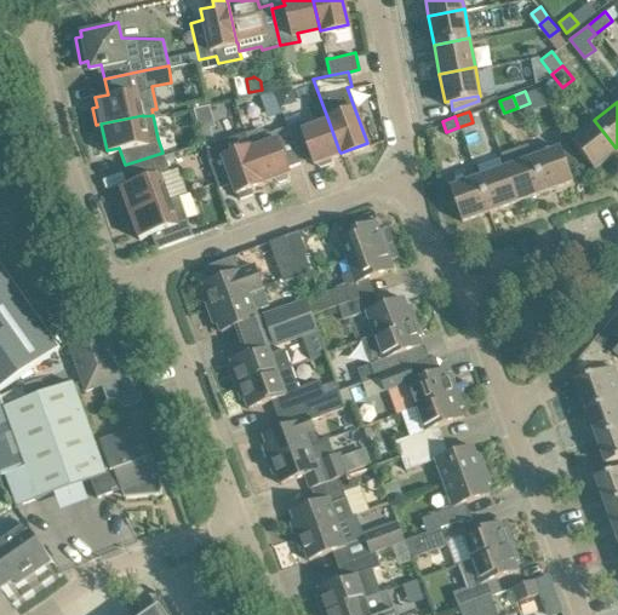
[(303,118),(285,124),(298,160),(310,156),(313,161),(339,151),(327,118),(305,126),(303,118)]
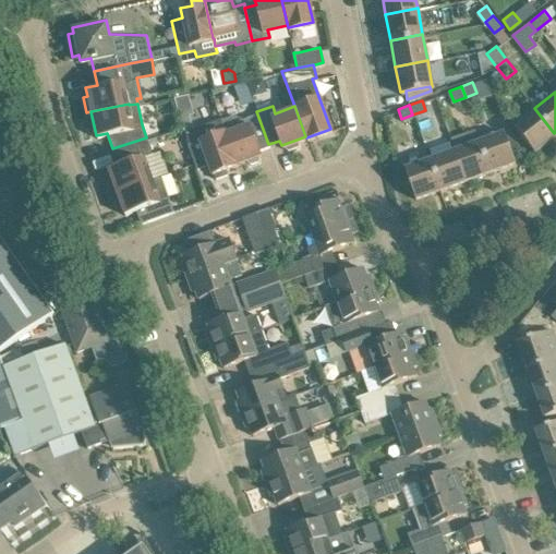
[(554,133),(534,108),(514,124),(533,149),(554,133)]
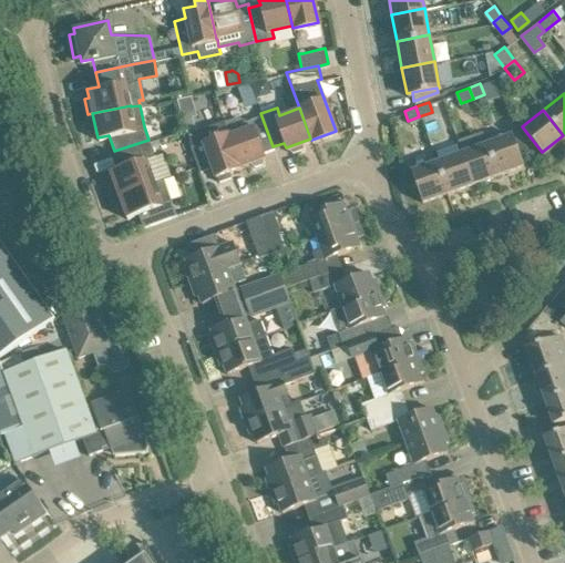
[(236,115),(223,120),(239,165),(249,161),(253,164),(262,162),(263,156),(264,156),(262,151),(273,146),(260,113),(245,119),(236,115)]
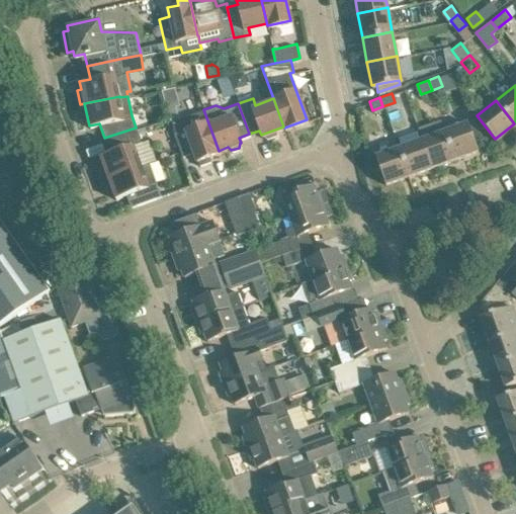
[(174,104),(166,106),(168,116),(177,114),(174,104)]
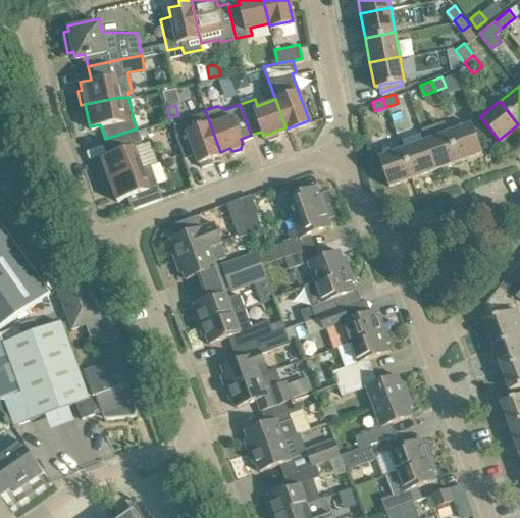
[(210,157),(220,153),(205,110),(205,109),(171,121),(175,133),(174,134),(183,156),(194,152),(197,161),(199,161),(200,165),(211,161),(210,157)]
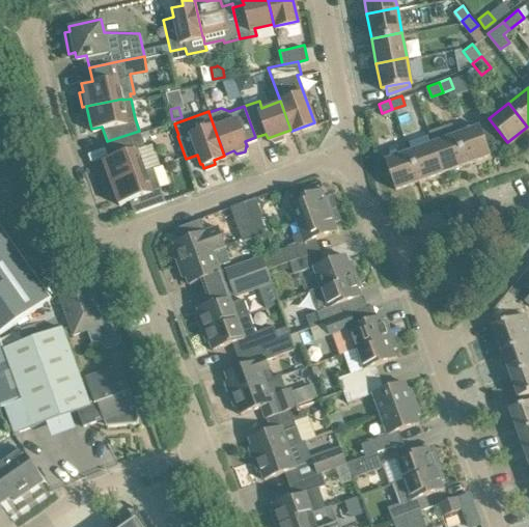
[(483,121),(478,123),(485,142),(494,139),(483,121)]
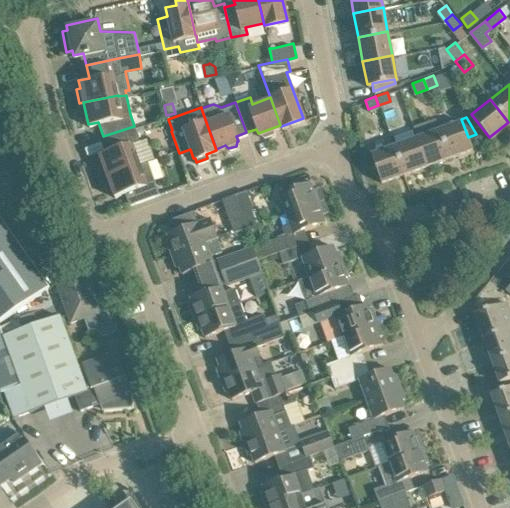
[(461,119),(438,127),(448,155),(471,147),(468,137),(461,119)]
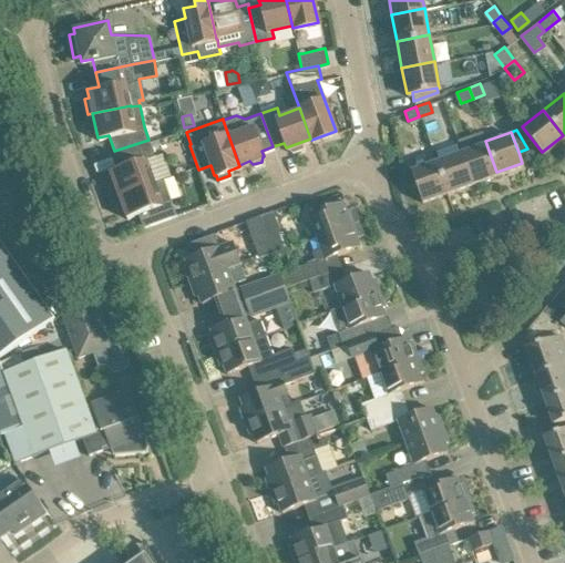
[(109,170),(117,193),(154,180),(145,156),(154,154),(149,140),(114,151),(120,165),(109,170)]
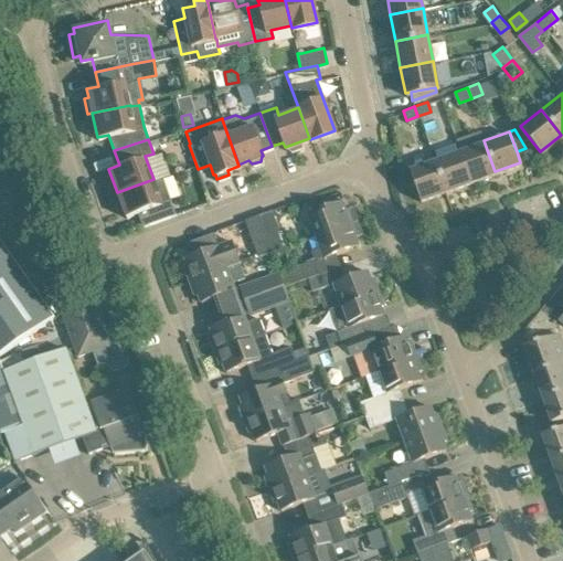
[(484,140),(458,150),(470,181),(495,171),(484,140)]
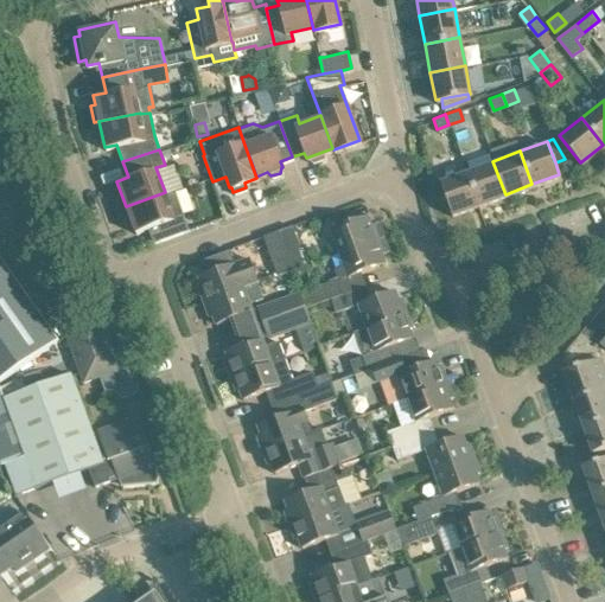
[(492,161),(466,171),(478,204),(505,194),(492,161)]
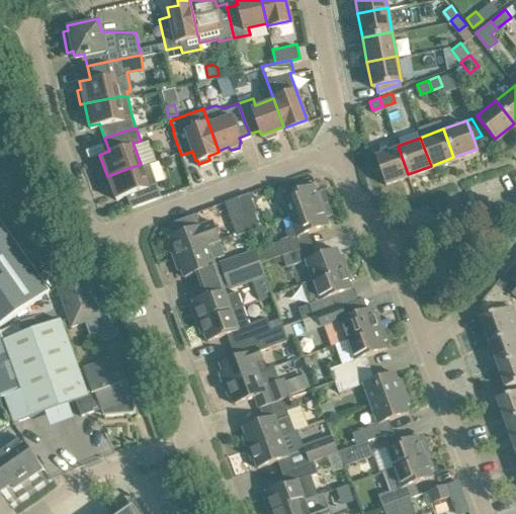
[(408,174),(398,146),(374,154),(384,182),(408,174)]
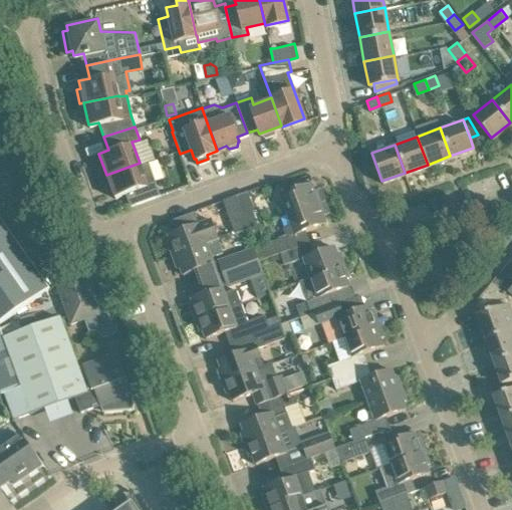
[(140,163),(106,175),(113,196),(124,192),(129,204),(159,193),(148,160),(140,163)]
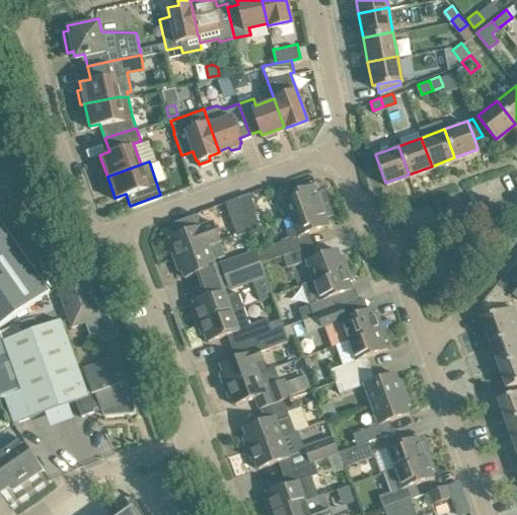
[(282,194),(289,214),(327,200),(323,188),(315,191),(312,182),(282,194)]
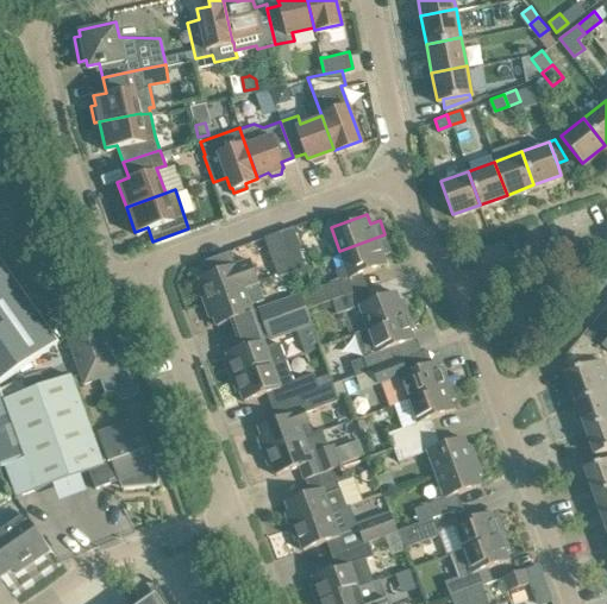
[(291,225),(277,230),(292,269),(305,264),(291,225)]
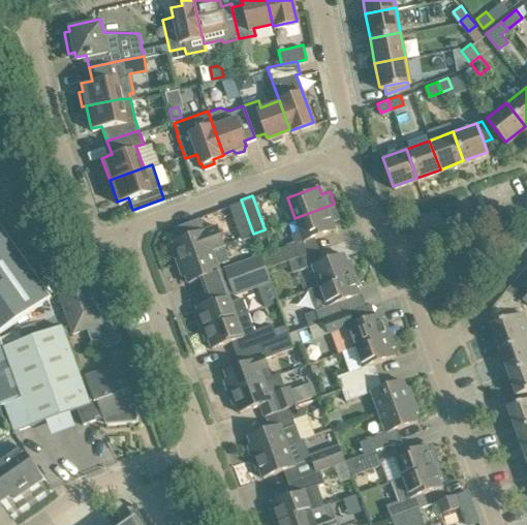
[(241,199),(229,204),(242,238),(253,234),(241,199)]
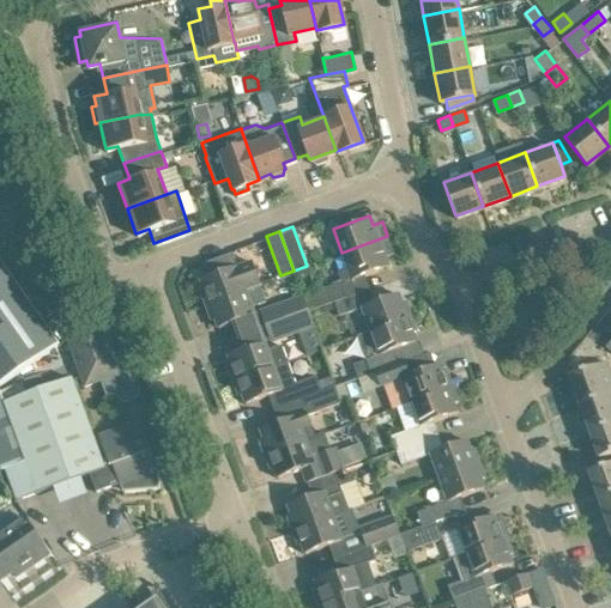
[(387,236),(342,253),(333,256),(340,279),(350,275),(351,278),(358,274),(387,263),(383,255),(393,251),(387,236)]
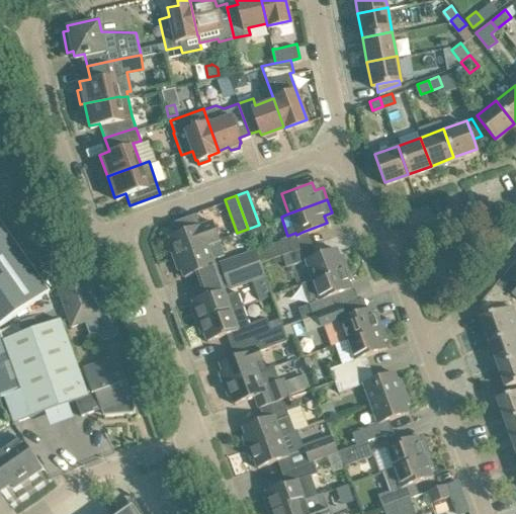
[(168,243),(173,256),(219,239),(211,219),(199,224),(195,213),(185,218),(184,215),(167,222),(171,233),(168,234),(171,242),(168,243)]
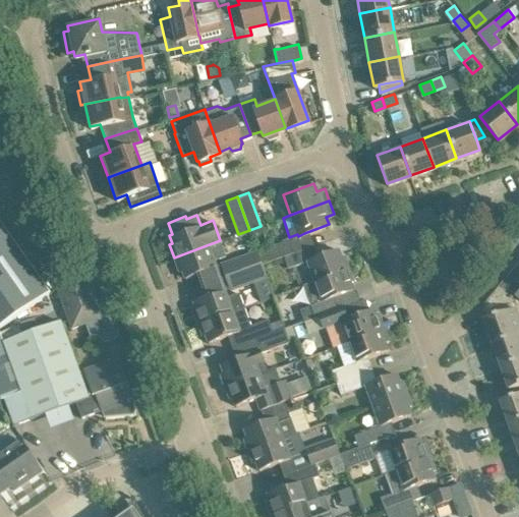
[(0,326),(50,291),(0,221),(0,326)]
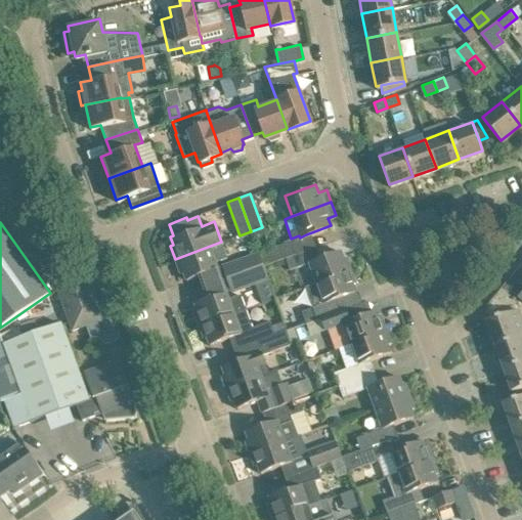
[(291,239),(258,251),(263,264),(285,256),(294,252),(310,246),(306,234),(300,237),(299,235),(291,239)]
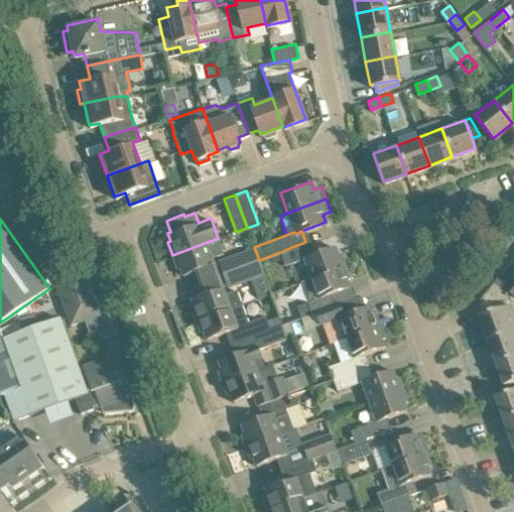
[(223,251),(218,238),(172,255),(176,267),(179,266),(182,274),(195,269),(199,281),(217,274),(211,256),(223,251)]
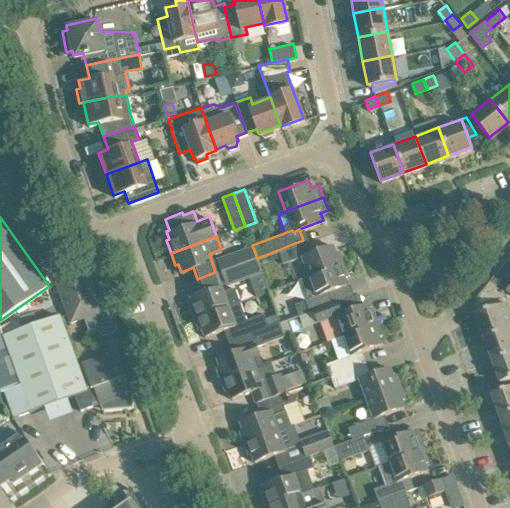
[(308,274),(341,262),(337,250),(334,251),(331,243),(307,252),(303,240),(287,246),(278,250),(282,261),(301,255),(308,274)]
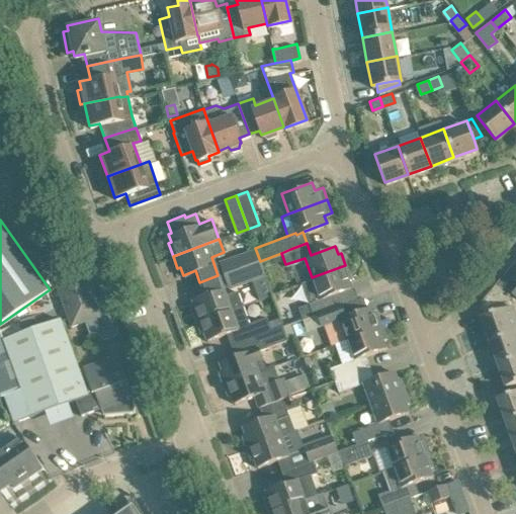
[(255,246),(218,260),(223,273),(260,261),(255,248),(255,246)]
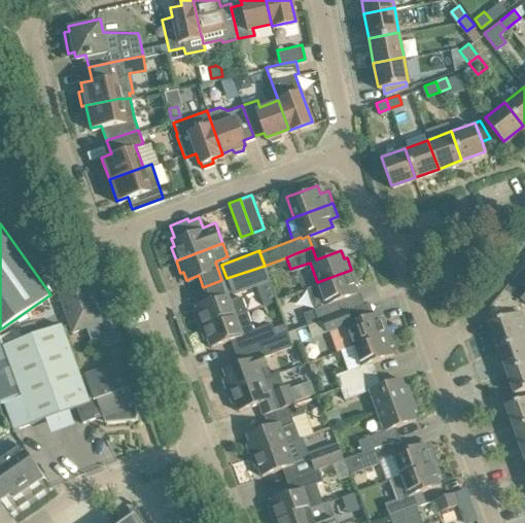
[(265,266),(226,278),(232,292),(269,279),(265,266)]
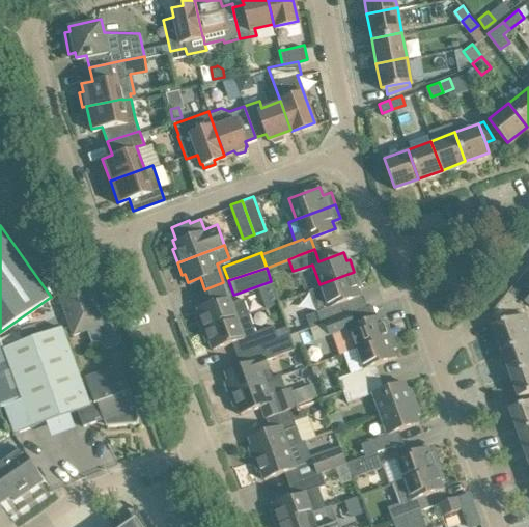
[(309,326),(324,321),(330,319),(338,315),(334,303),(359,295),(356,286),(359,285),(354,272),(319,284),(309,288),(316,309),(305,313),(309,326)]
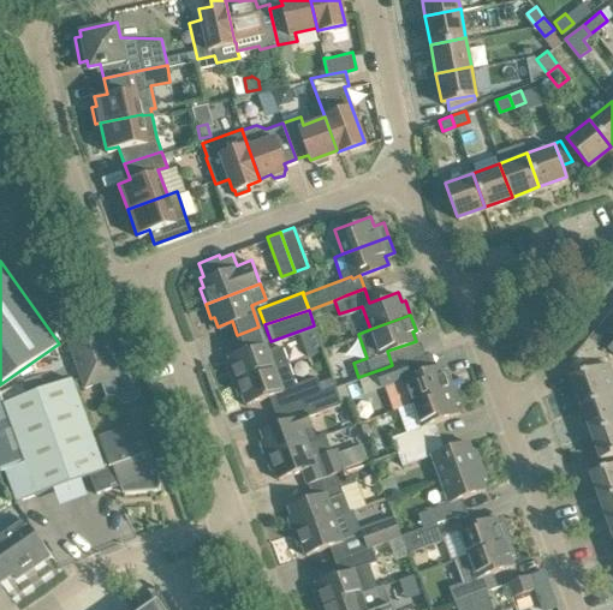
[(66,340),(84,388),(123,374),(101,317),(66,340)]
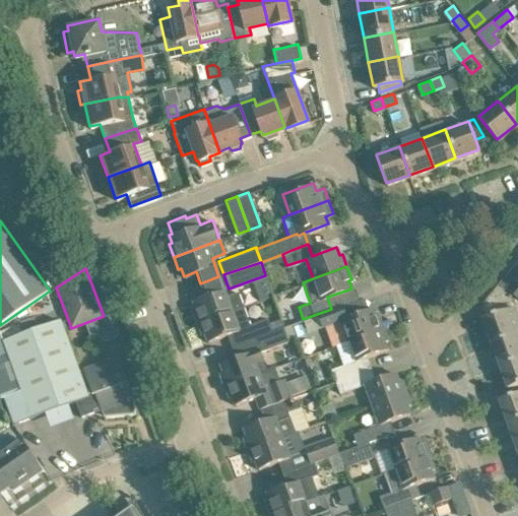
[(237,289),(225,295),(218,276),(200,283),(204,295),(192,299),(195,307),(192,308),(197,321),(243,304),(237,289)]
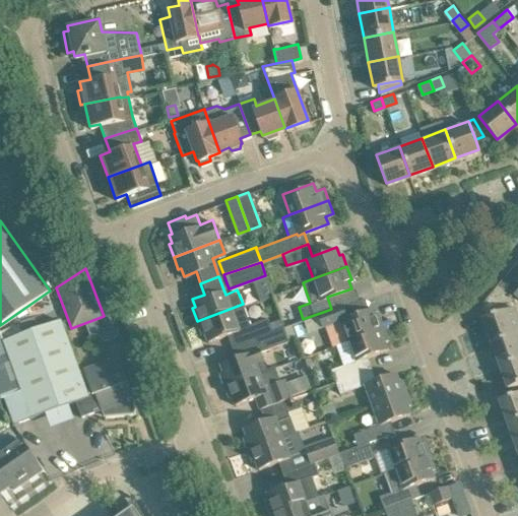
[(243,304),(197,321),(201,333),(204,332),(207,340),(235,330),(239,340),(242,339),(271,329),(266,316),(249,323),(243,304)]
